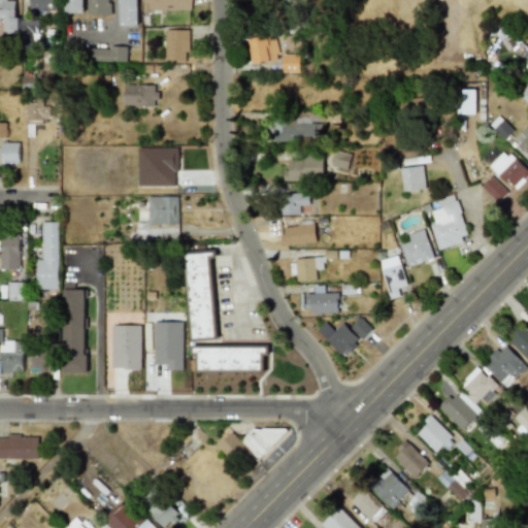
[(14,0),(6,0),(0,0),(0,19),(4,20),(3,34),(19,34),(19,17),(14,17),(14,0)]
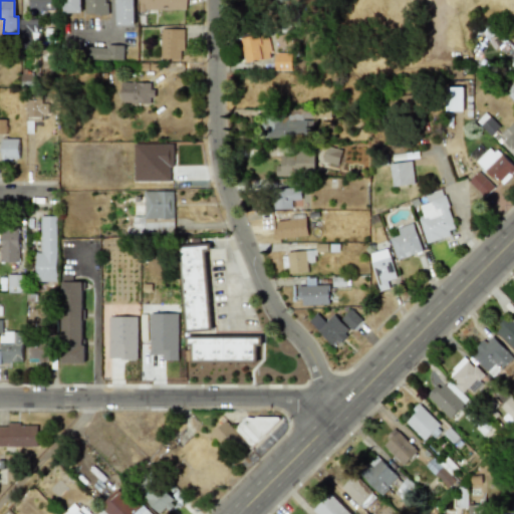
[(29,0),(29,10),(55,11),(55,0),(29,0)]
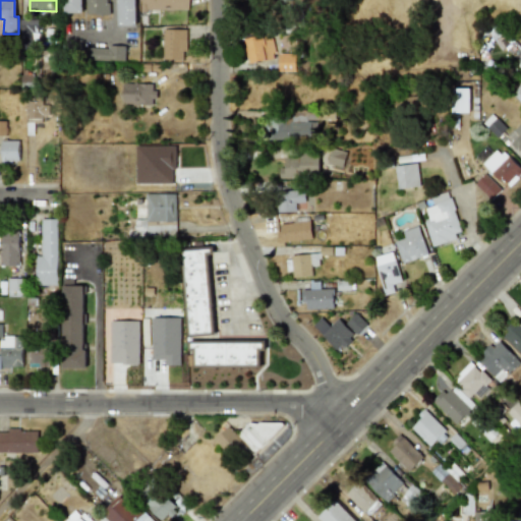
[(81,0),(62,0),(63,13),(81,13),(81,0)]
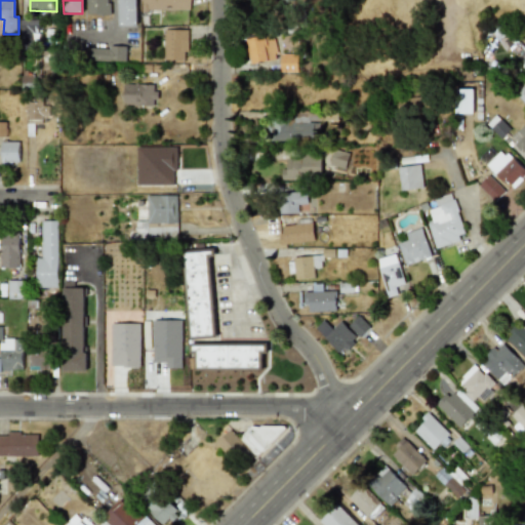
[(86,0),(87,15),(109,14),(109,0),(86,0)]
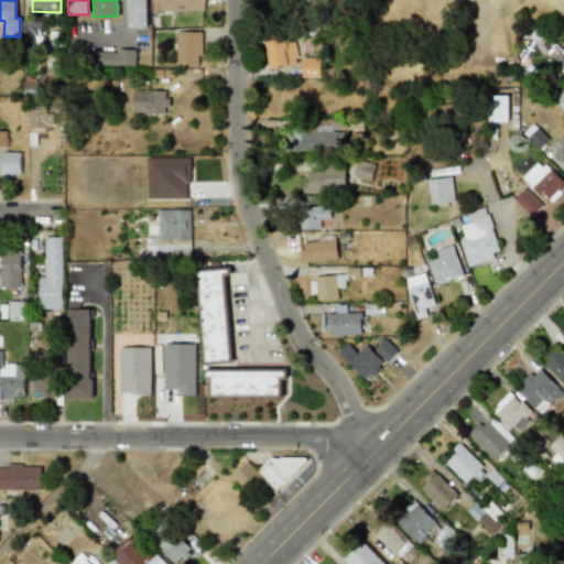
[(126,0),(128,28),(147,28),(145,0),(126,0)]
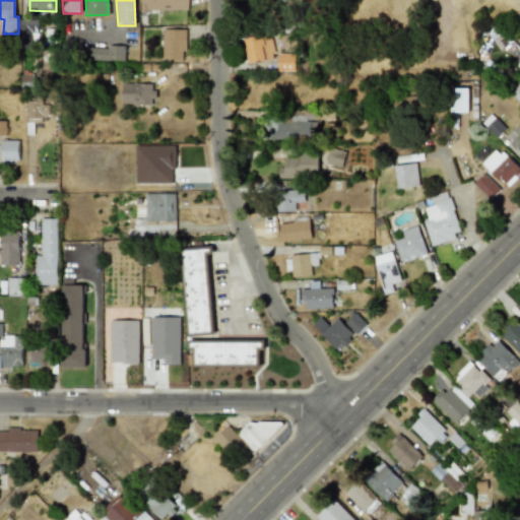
[(188,0),(139,0),(140,11),(188,10),(188,0)]
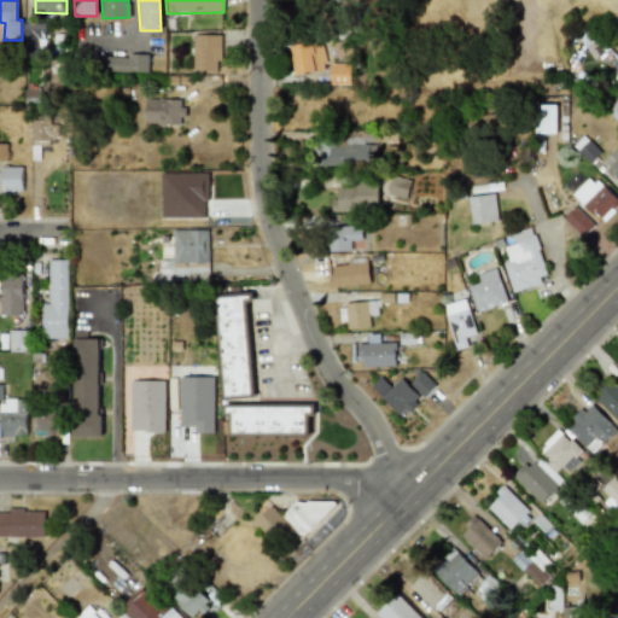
[(44,23),(23,24),(24,56),(45,56),(44,23)]
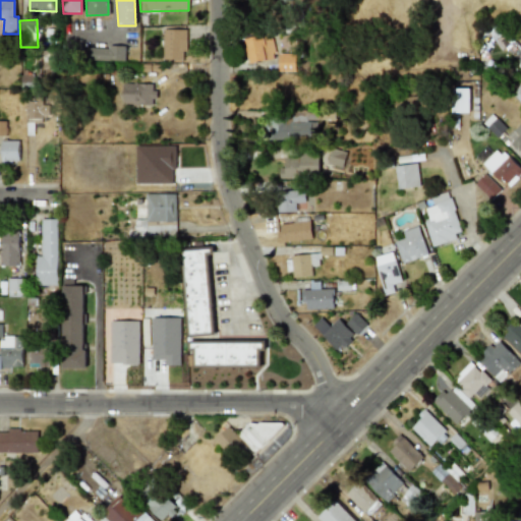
[(482,49),(493,54),(503,30),(491,25),(482,49)]
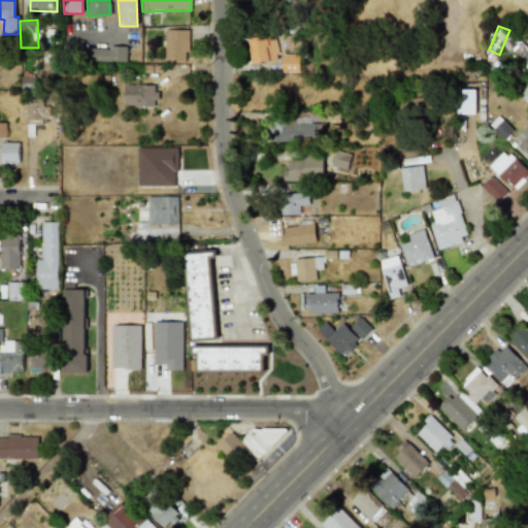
[(164,60),(188,61),(188,30),(165,30),(164,60)]
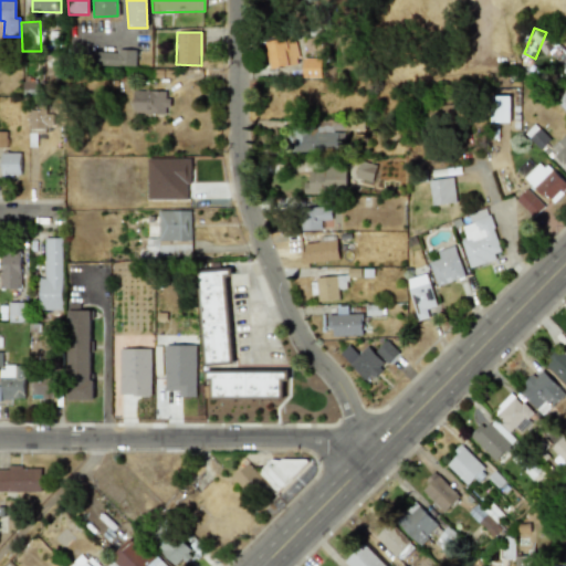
[(265,41),(269,67),(297,64),(294,38),(265,41)]
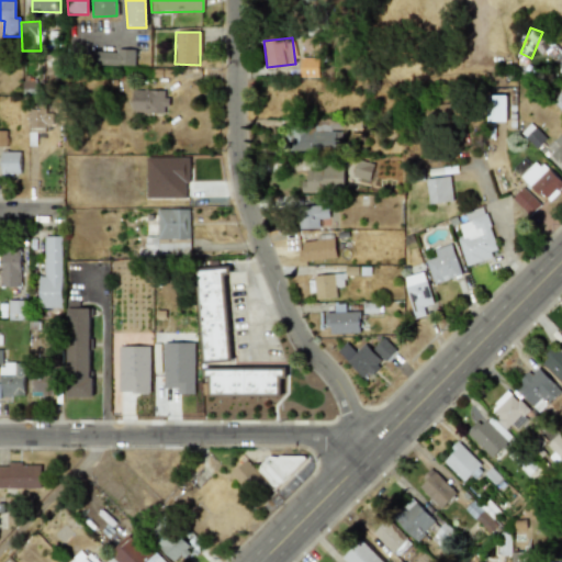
[(134,65),(134,52),(94,51),(94,65),(134,65)]
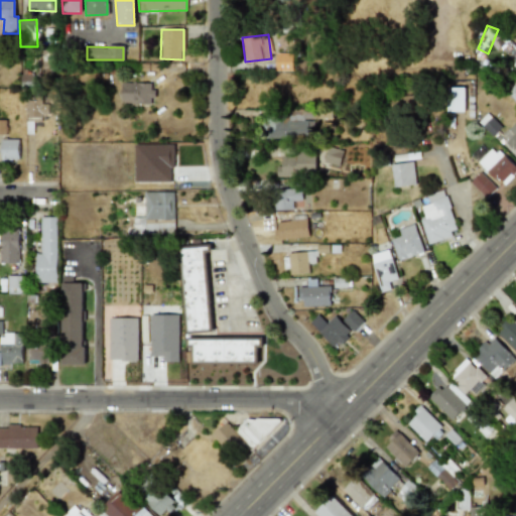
[(292,52),(275,52),(275,72),(292,71),(292,52)]
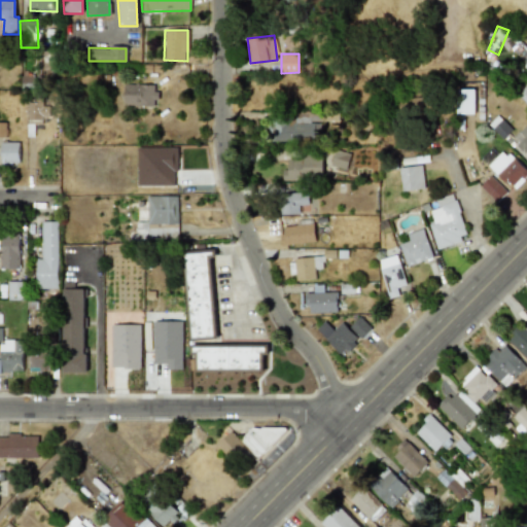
[(125,107),(155,106),(155,84),(124,85),(125,107)]
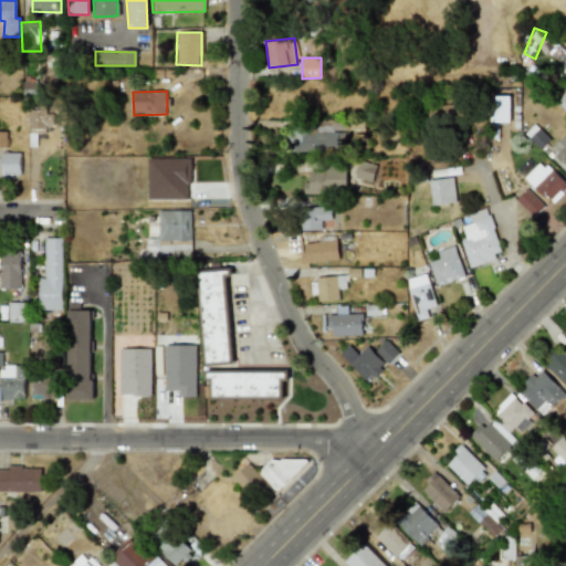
[(509,96),(489,96),(490,123),(510,122),(509,96)]
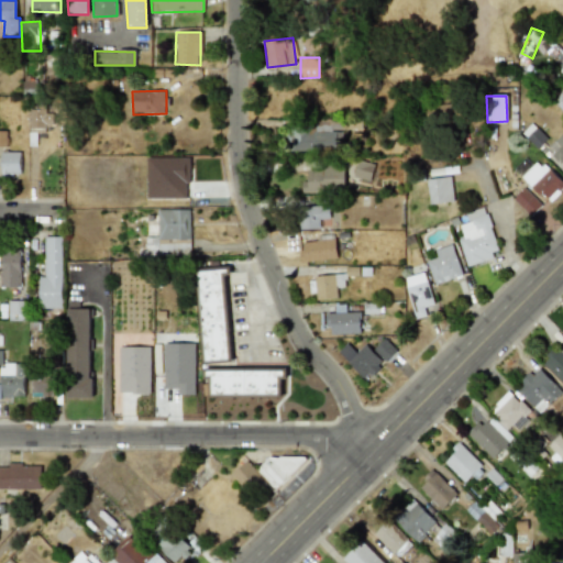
[(29,109),(30,132),(45,132),(45,125),(53,125),(53,113),(42,113),(42,109),(29,109)]
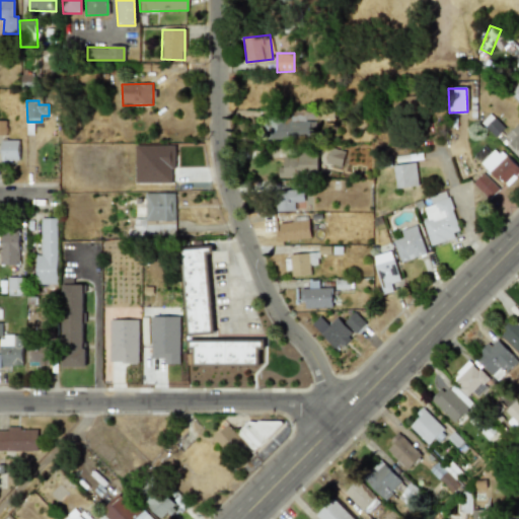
[(311,121),(304,122),(304,112),(265,115),(266,140),(312,137),(311,121)]
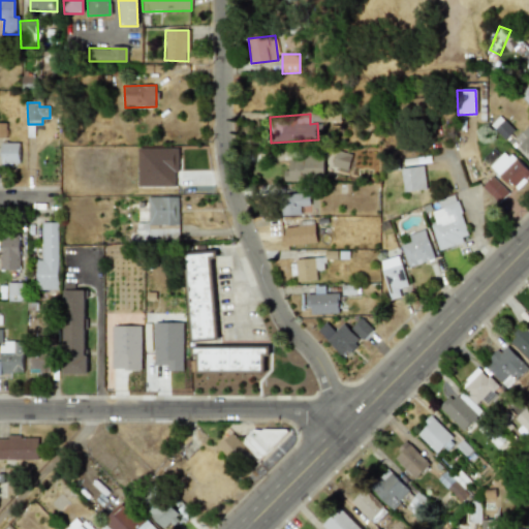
[(503,139),(512,131),(500,117),(491,125),(503,139)]
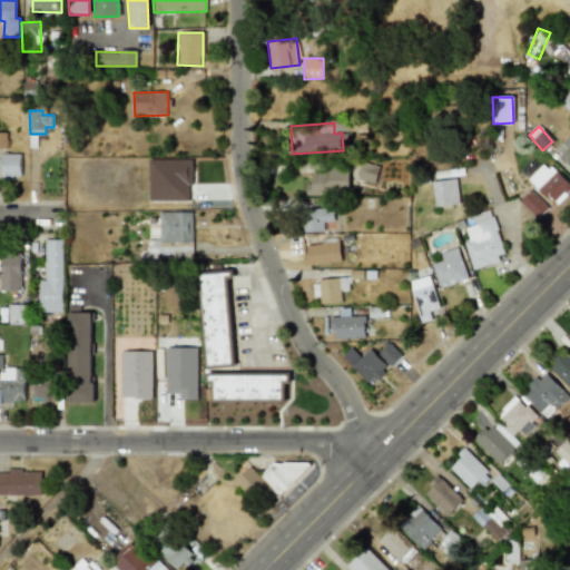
[(569,166),(569,134),(553,151),(569,166)]
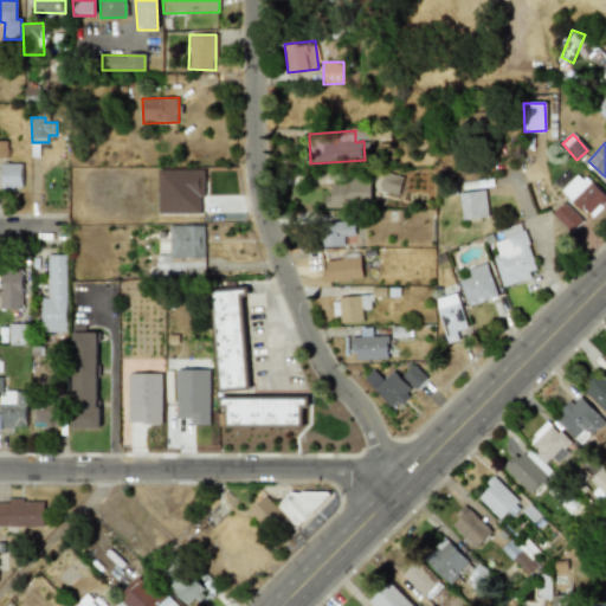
[(21,163),(0,165),(1,188),(21,187),(21,163)]
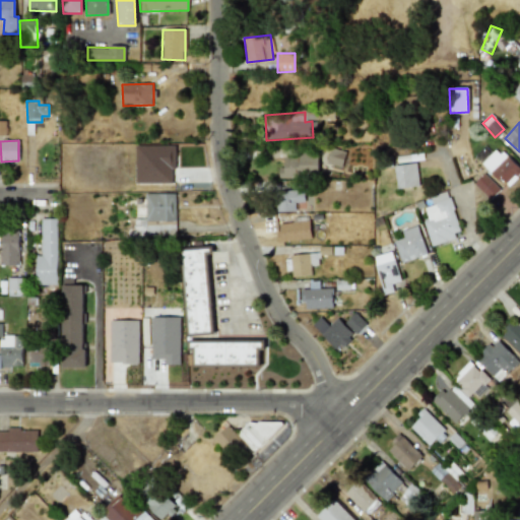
[(174,145),(135,145),(135,183),(174,183),(174,145)]
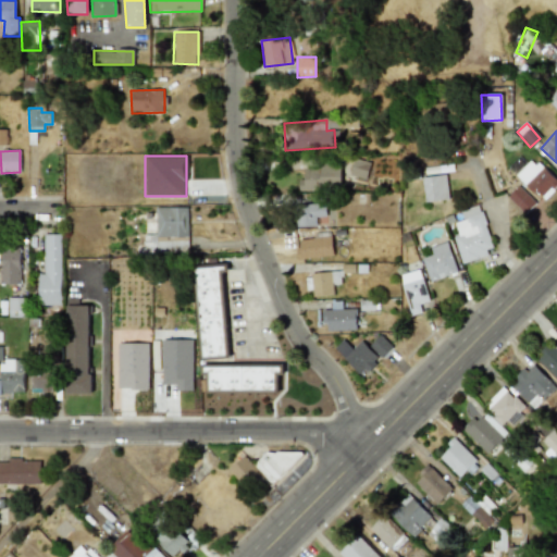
[(366,178),(369,163),(354,159),(349,175),(366,178)]
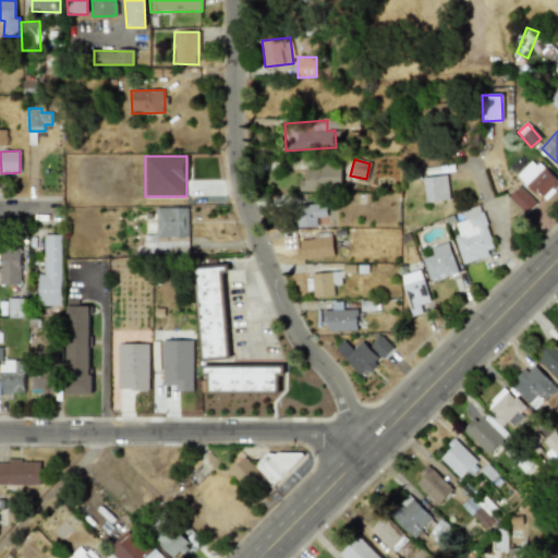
[(557,186),(557,182),(533,159),(517,176),(544,202),(557,186)]
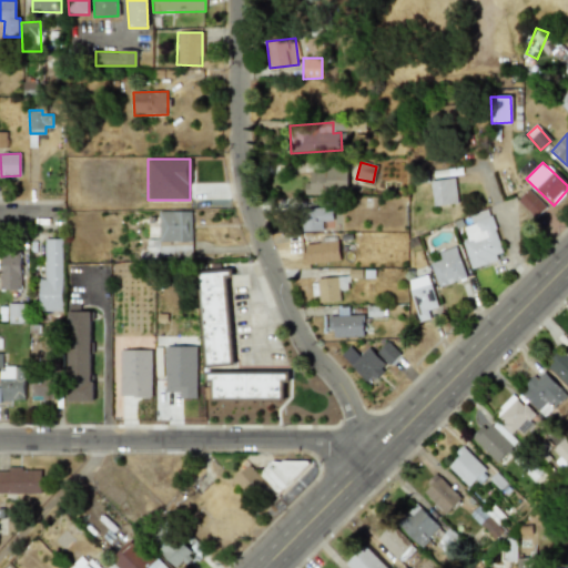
[(310,172),(310,183),(304,183),(305,194),(347,193),(347,168),(328,169),(328,172),(310,172)]
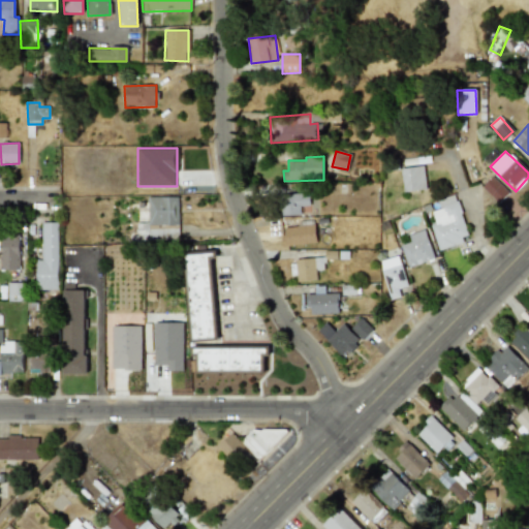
[(401,168),(404,192),(427,189),(423,165),(401,168)]
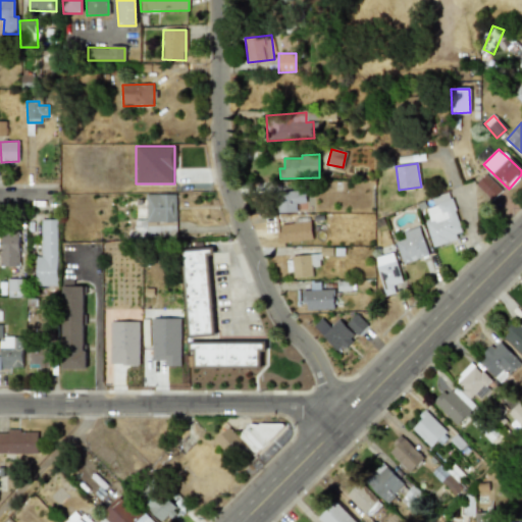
[(491,201),(502,191),(486,174),(475,184),(491,201)]
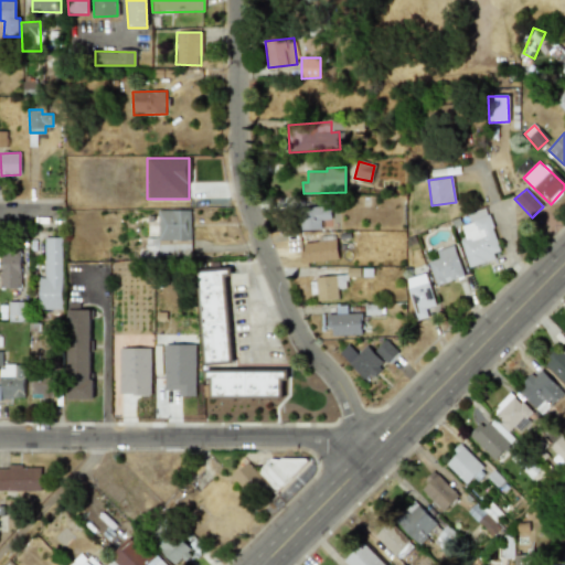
[(299,230),(320,230),(320,220),(330,220),(331,208),(300,206),(299,230)]
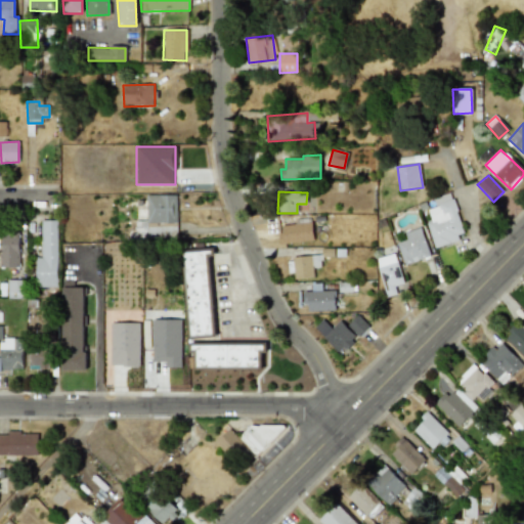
[(465,237),(450,192),(433,199),(435,207),(428,209),(431,221),(427,222),(434,247),(465,237)]
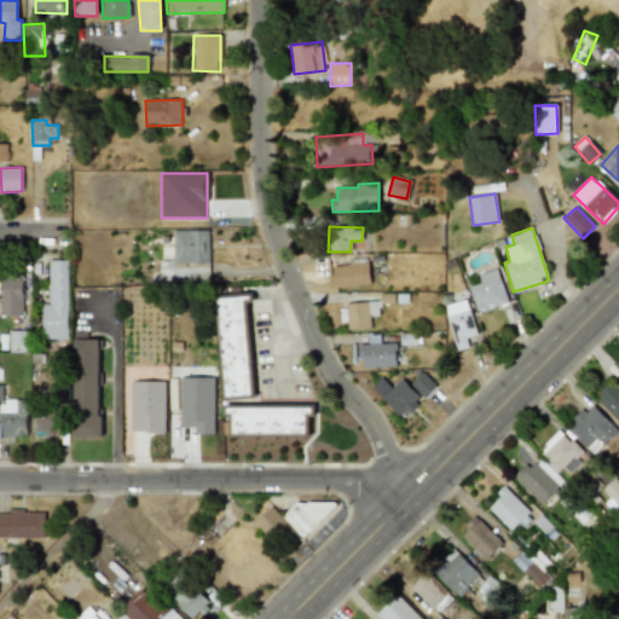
[(160,261),(160,282),(208,283),(209,231),(173,230),(173,261),(160,261)]
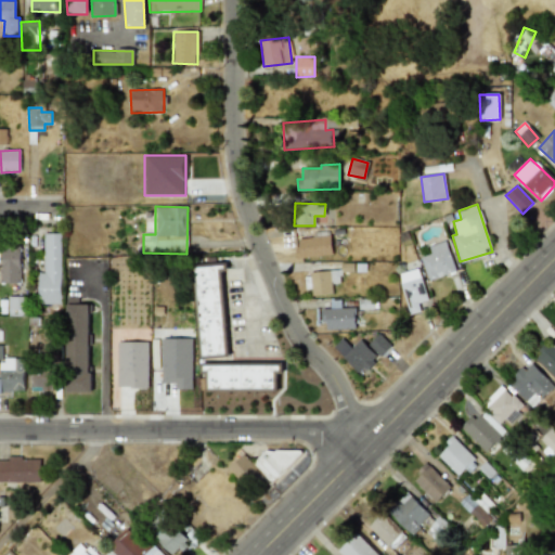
[(61,233),(43,233),(43,273),(38,273),(38,304),(61,305),(61,233)]
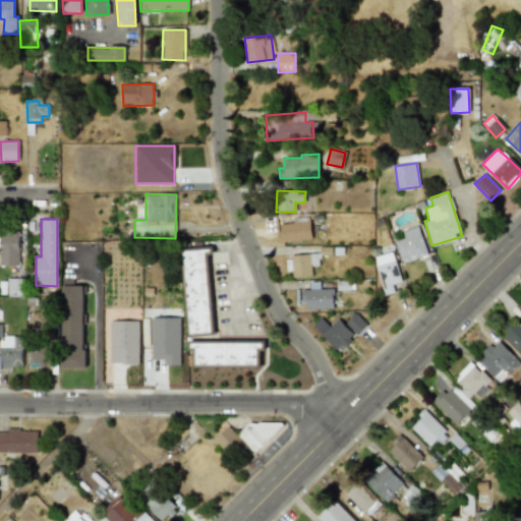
[(280,243),(312,238),(309,221),(277,225),(280,243)]
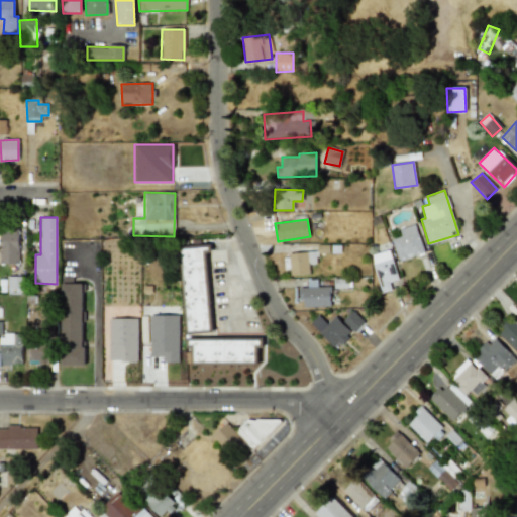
[(401,236),(392,240),(399,262),(424,252),(414,224),(399,230),(401,236)]
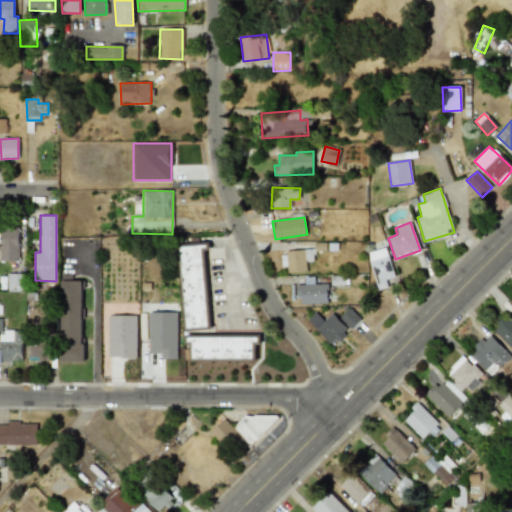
[(1,262),(18,261),(18,227),(0,227),(1,262)]
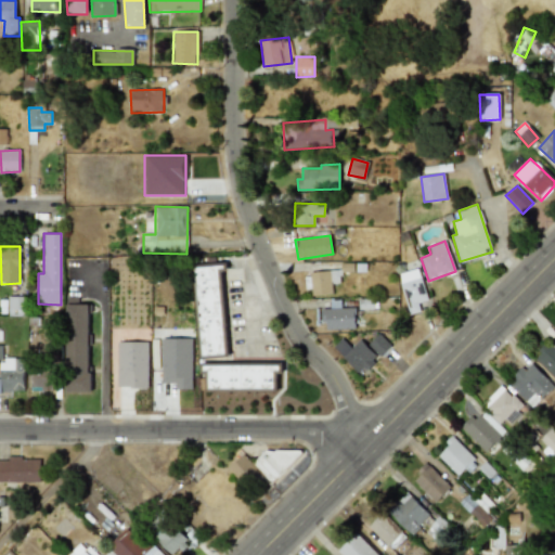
[(227,355),(222,263),(195,265),(199,356),(227,355)]
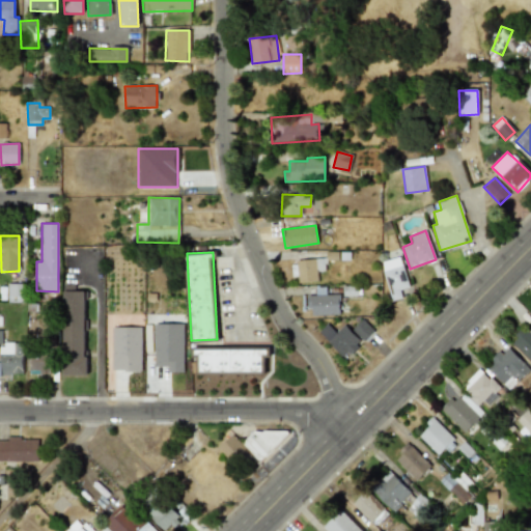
[(382,260),(390,301),(401,299),(399,289),(408,288),(401,257),(382,260)]
